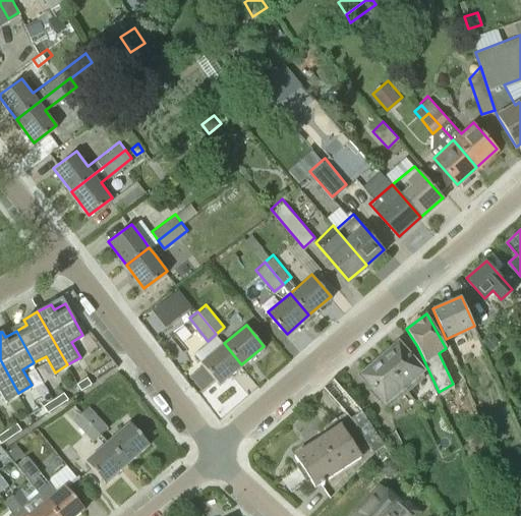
[(404,387),(422,370),(398,342),(380,358),(404,387)]
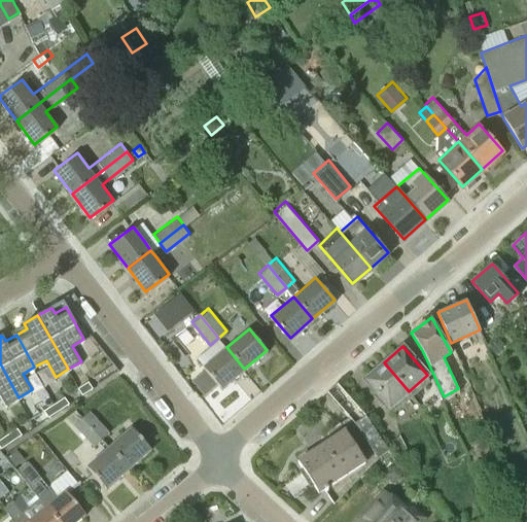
[(244,369),(226,347),(203,366),(205,368),(217,383),(221,388),(244,369)]
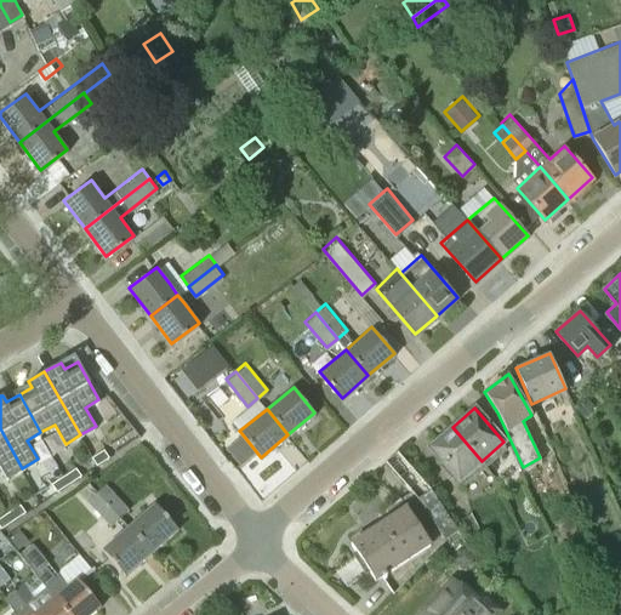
[(460,480),(482,461),(453,427),(431,446),(460,480)]
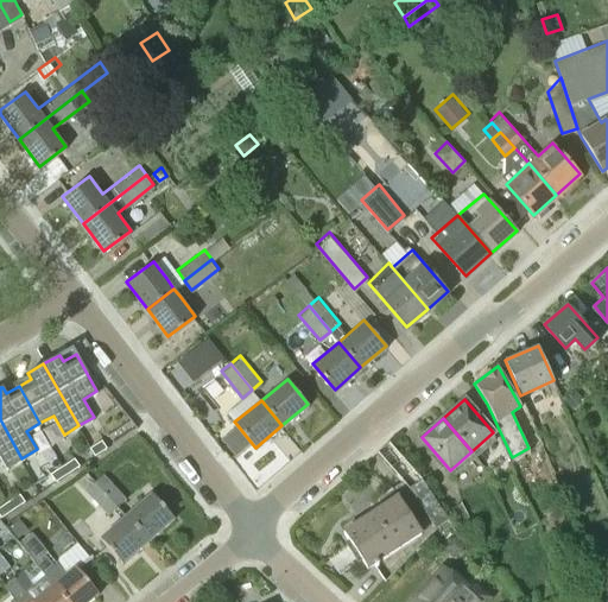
[(0,454),(7,467),(21,458),(0,419),(0,454)]
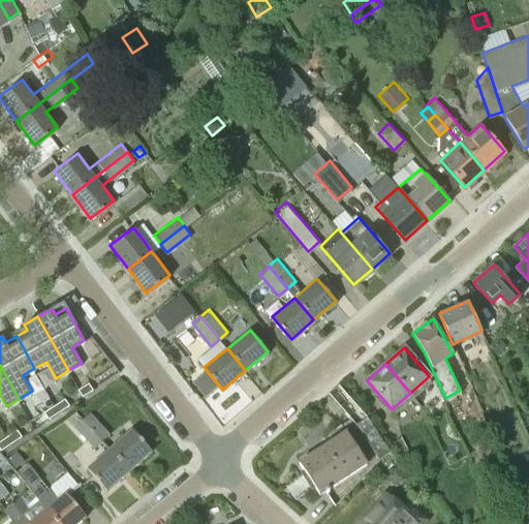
[(206,395),(218,384),(206,369),(193,380),(206,395)]
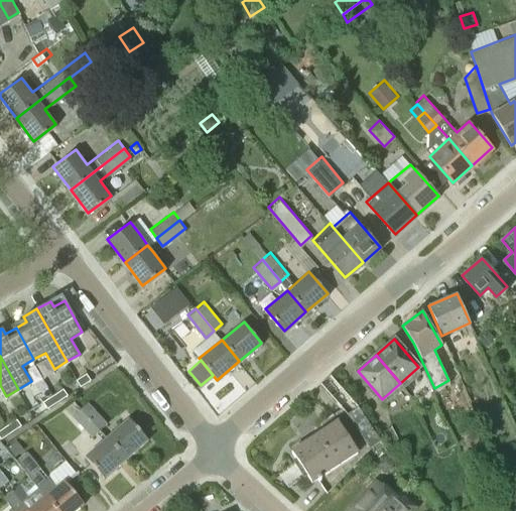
[(76,378),(81,385),(91,378),(86,371),(76,378)]
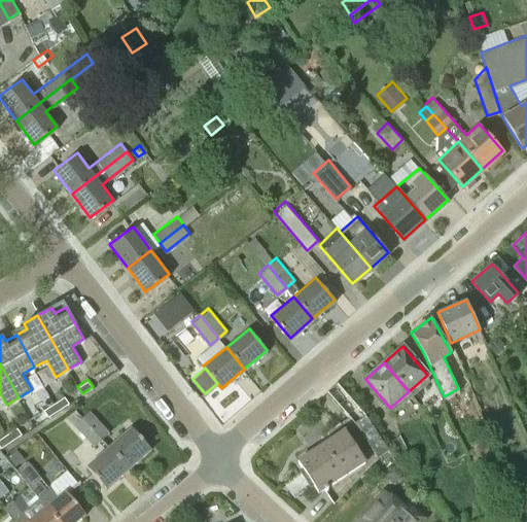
[(54,402),(59,409),(69,402),(64,395),(54,402)]
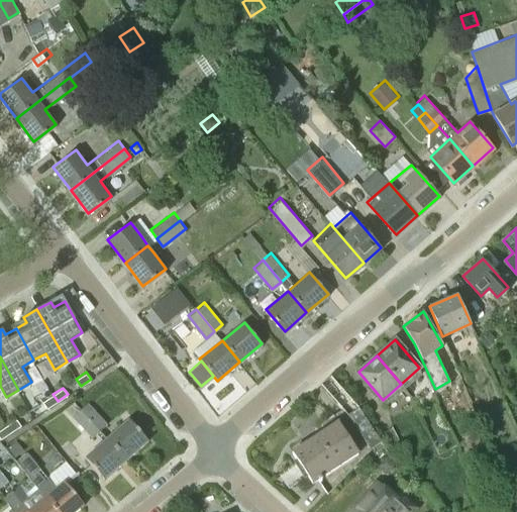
[(43,401),(47,407),(58,401),(53,394),(43,401)]
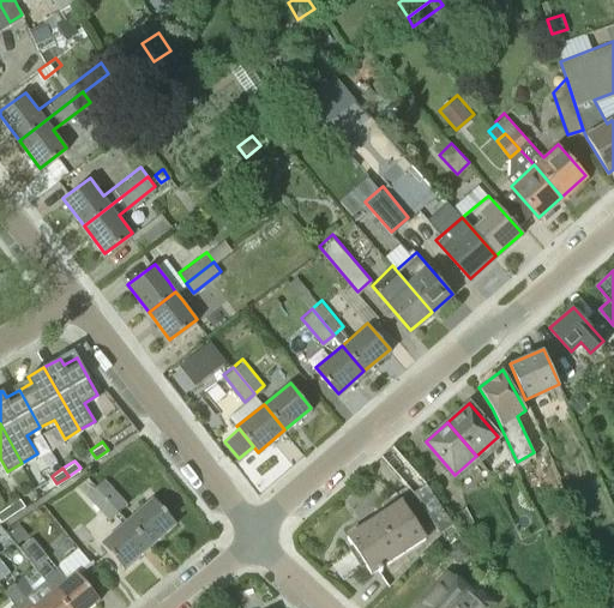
[(426,482),(419,474),(408,482),(438,531),(451,523),(426,482)]
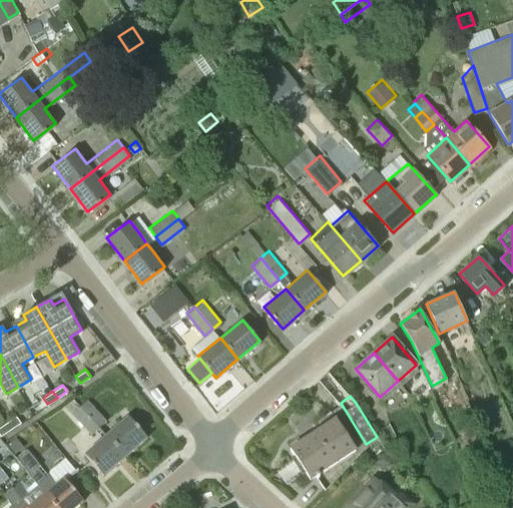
[(79,404),(98,425),(106,418),(87,397),(79,404)]
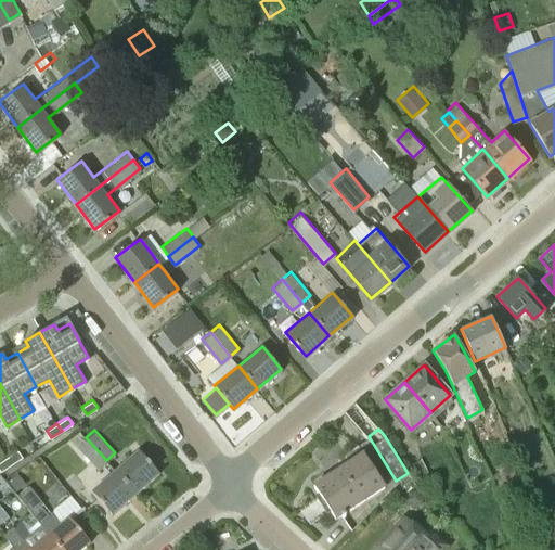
[(98,468),(106,460),(86,437),(77,445),(98,468)]
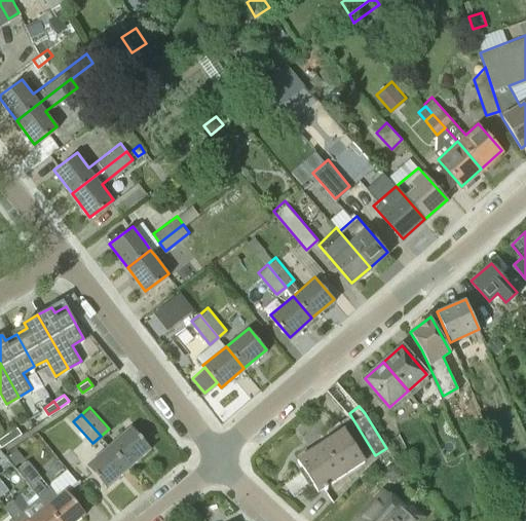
[(22,433),(16,425),(7,432),(11,439),(22,433)]
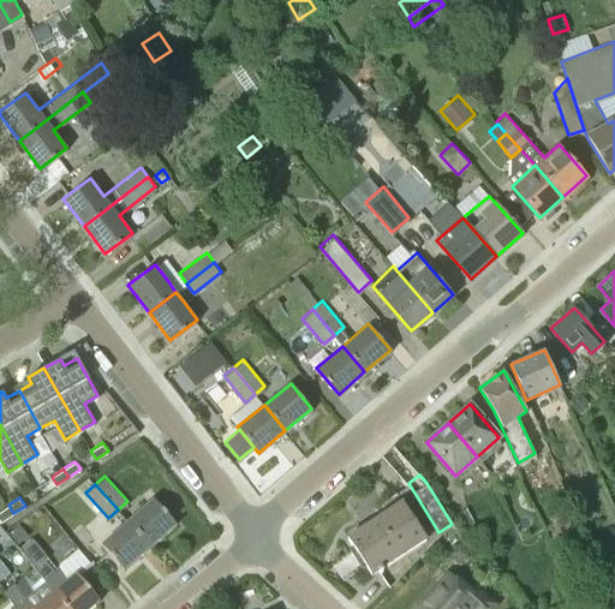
[(127,520),(149,545),(175,523),(154,497),(127,520)]
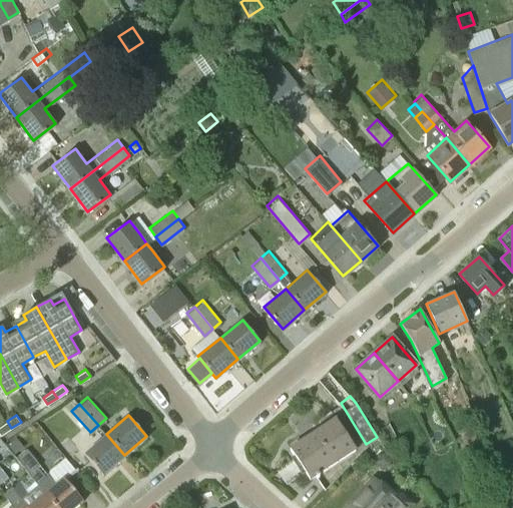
[(356,449),(335,417),(290,447),(310,478),(316,475),(317,476),(319,475),(318,473),(356,449)]
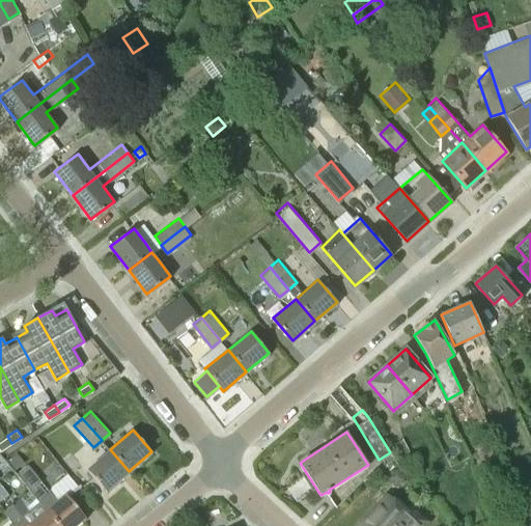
[(11,443),(7,436),(0,440),(0,447),(1,449),(11,443)]
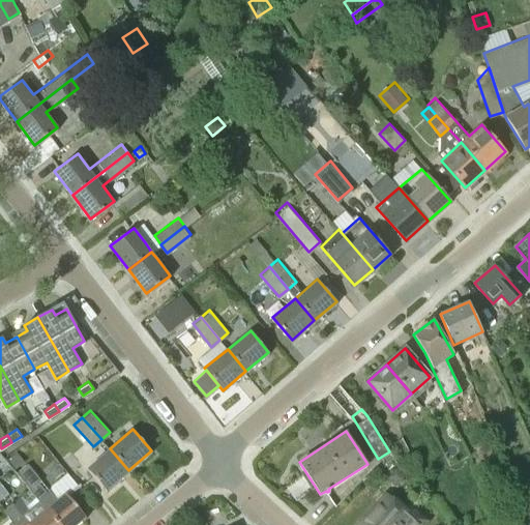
[(413,454),(402,435),(391,440),(403,460),(413,454)]
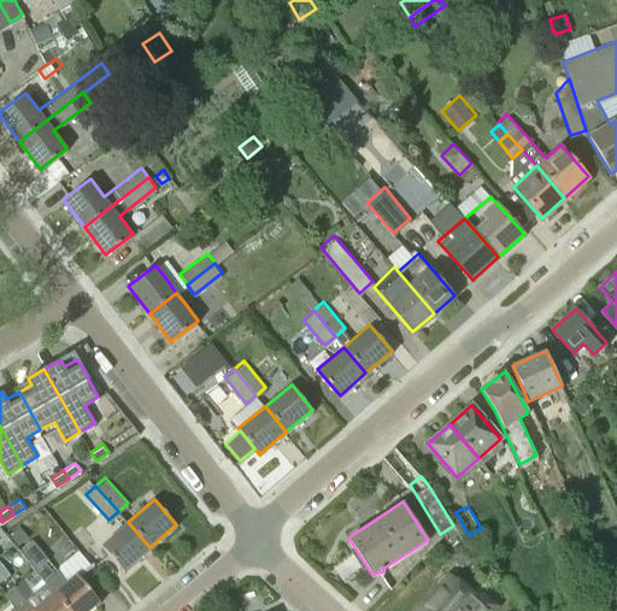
[(150,547),(128,522),(103,545),(124,570),(150,547)]
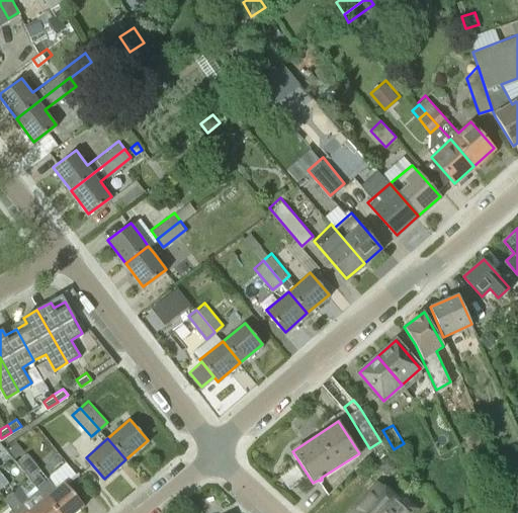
[(46,496),(59,512),(73,512),(84,504),(64,480),(56,487),(49,478),(47,479),(26,453),(17,461),(37,486),(38,487),(46,496)]
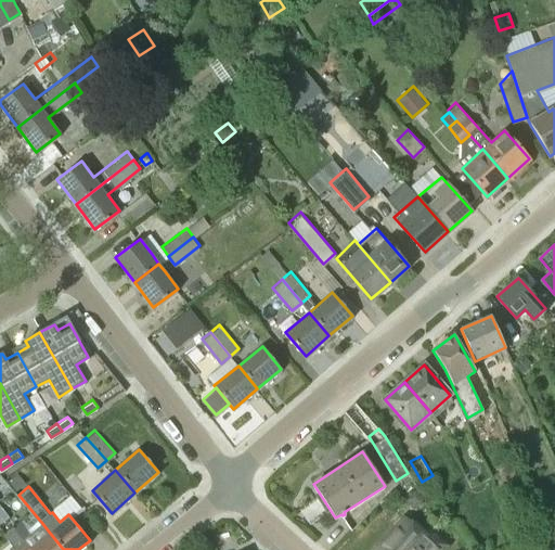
[(422,501),(424,493),(416,487),(409,490),(408,499),(414,504),(422,501)]
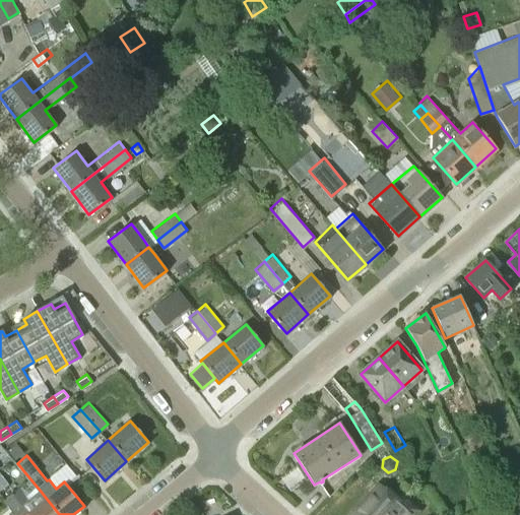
[(396,495),(381,483),(350,514),(409,514),(417,506),(400,490),(396,495)]
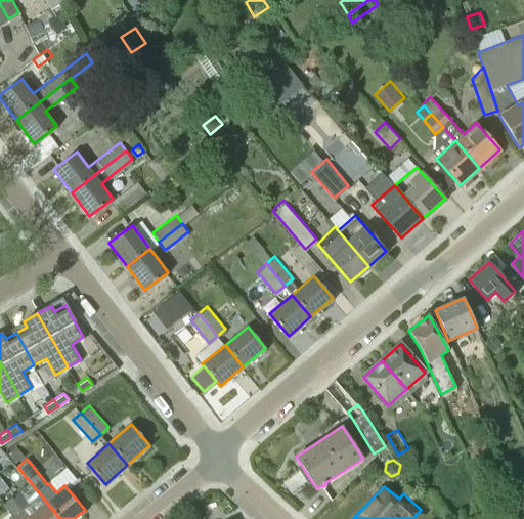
[(11,495),(11,496),(30,518),(59,518),(46,502),(39,492),(29,501),(19,489),(11,495)]
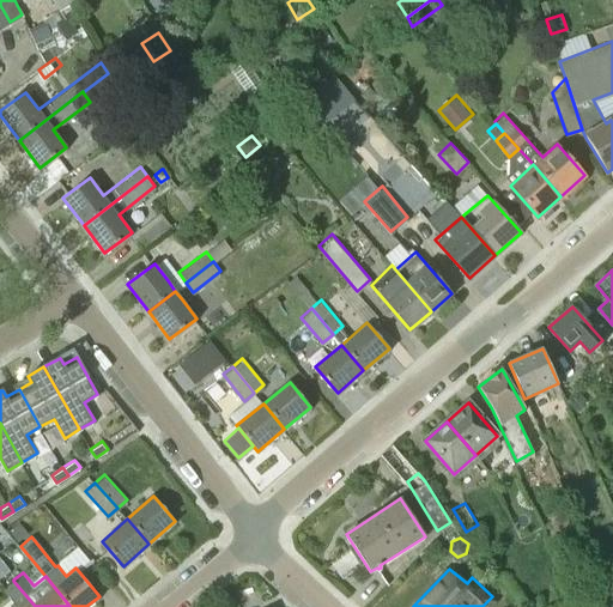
[(10,598),(0,605),(0,606),(35,606),(13,581),(5,589),(4,588),(10,598)]
